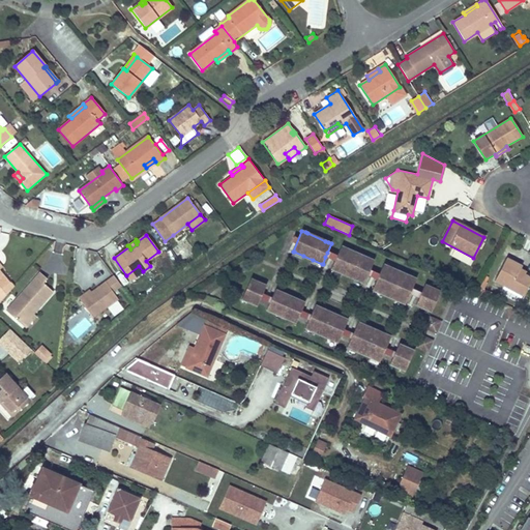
[(335,261),(332,269),(343,273),(354,278),(364,283),(367,275),(370,271),(375,261),(372,259),(369,258),(347,248),(344,247),(342,246),(336,257),(335,261)]
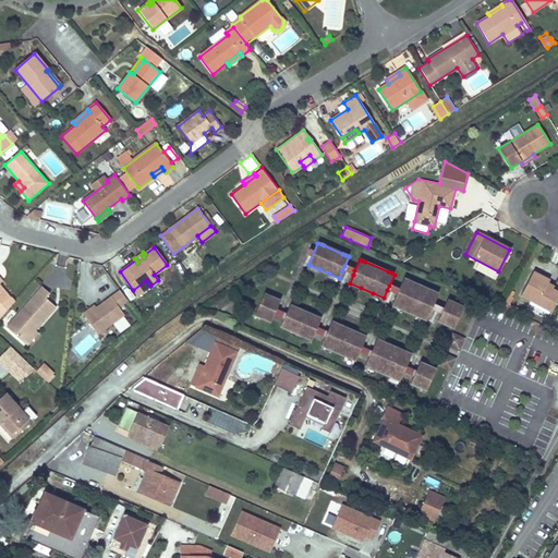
[(354,270),(344,266),(342,270),(353,275),(354,270)]
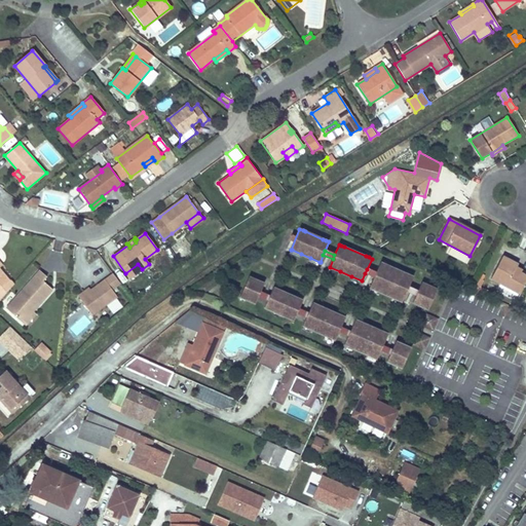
[(525,275),(519,272),(515,270),(517,266),(518,264),(501,257),(490,278),(519,293),(525,279),(525,275)]
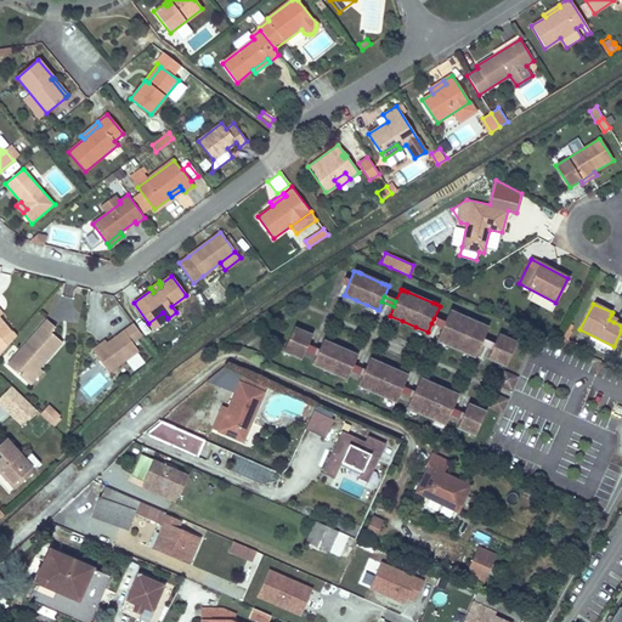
[(453,312),(451,311),(445,323),(442,328),(437,340),(439,340),(451,345),(464,351),(476,356),(481,345),(484,340),(490,327),(486,326),(482,324),(457,314),(453,312)]
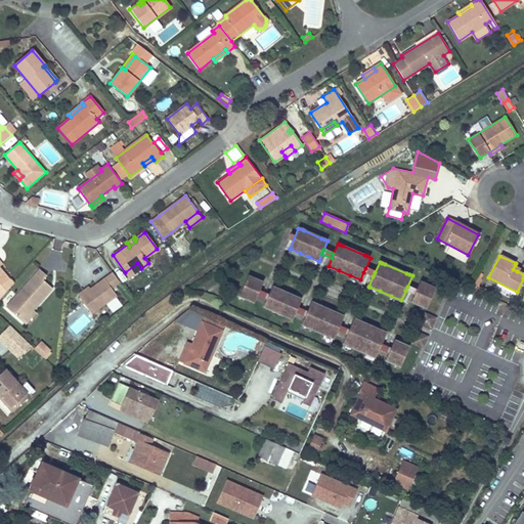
[(137,263),(125,272),(129,277),(141,268),(137,263)]
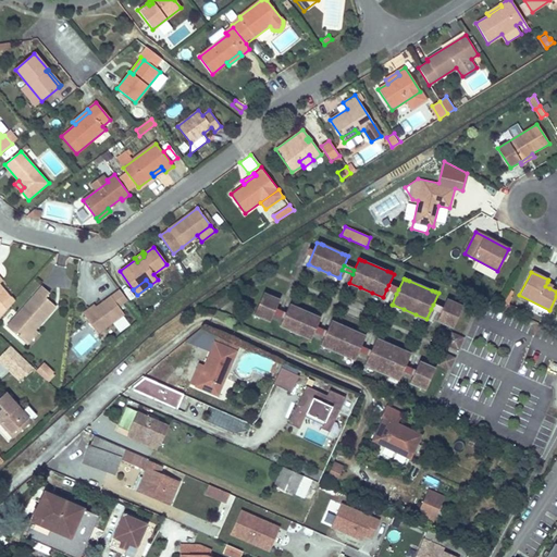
[(0,305),(10,296),(0,284),(0,305)]
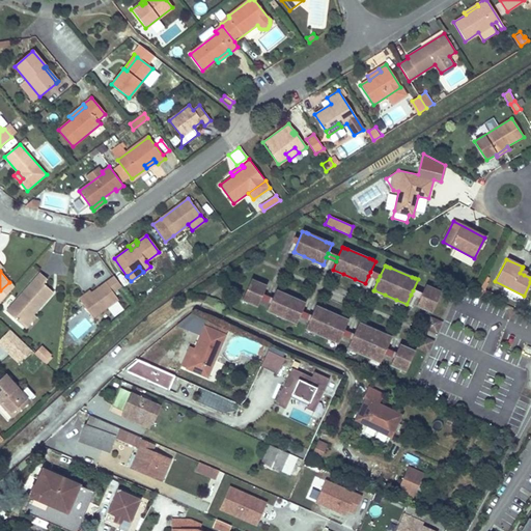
[(380,276),(370,272),(368,276),(378,280),(380,276)]
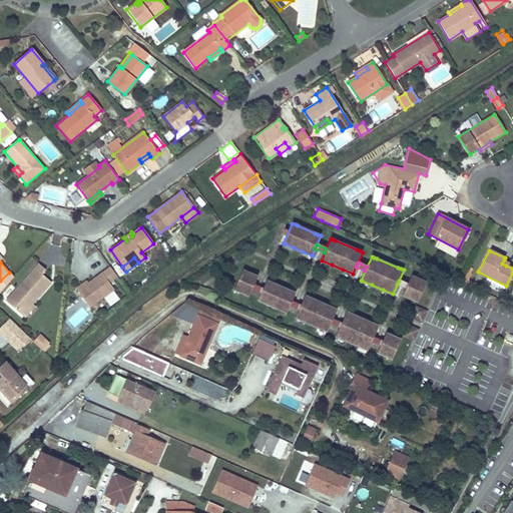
[(6,302),(22,315),(29,308),(51,282),(41,274),(45,269),(39,264),(6,302)]
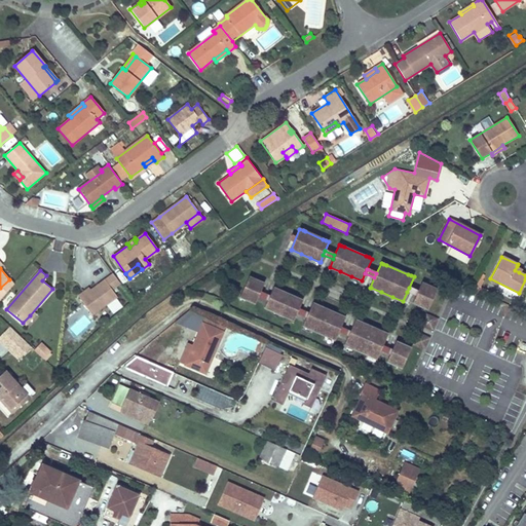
[(90,291),(80,299),(91,314),(117,296),(111,289),(120,283),(114,273),(90,291)]
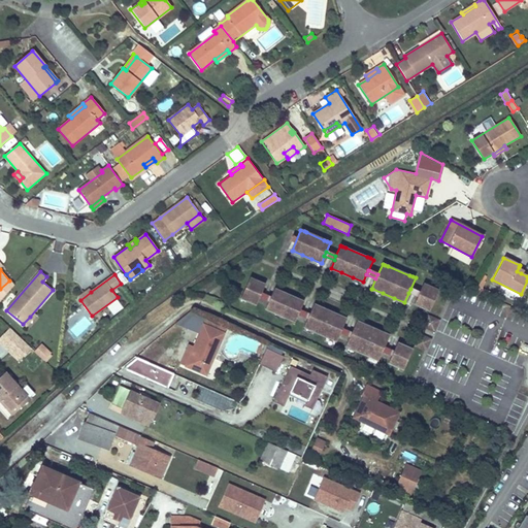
[(252,274),(243,294),(249,297),(246,301),(257,305),(261,295),(263,291),(267,282),(264,281),(261,279),(252,274)]
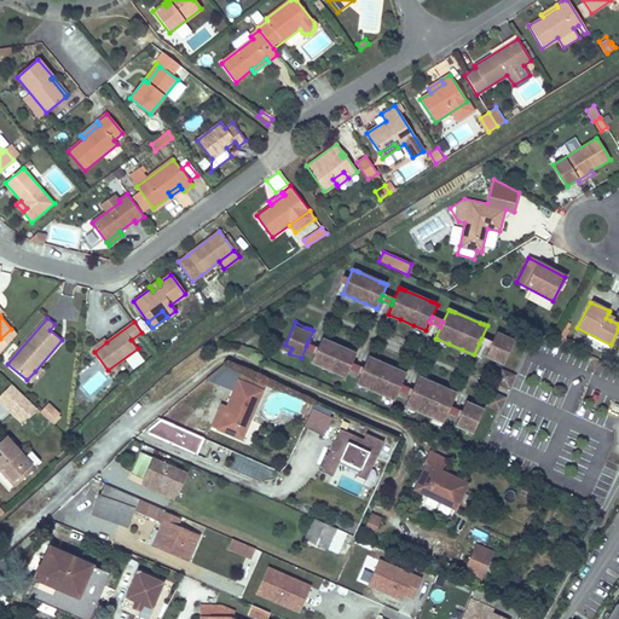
[(11,329),(0,339),(0,352),(16,335),(11,329)]
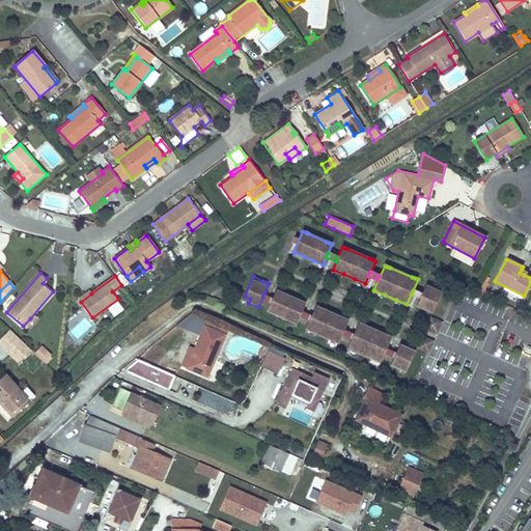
[(426,285),(422,295),(420,299),(418,306),(428,310),(429,306),(435,308),(442,292),(432,288),(429,287),(426,285)]
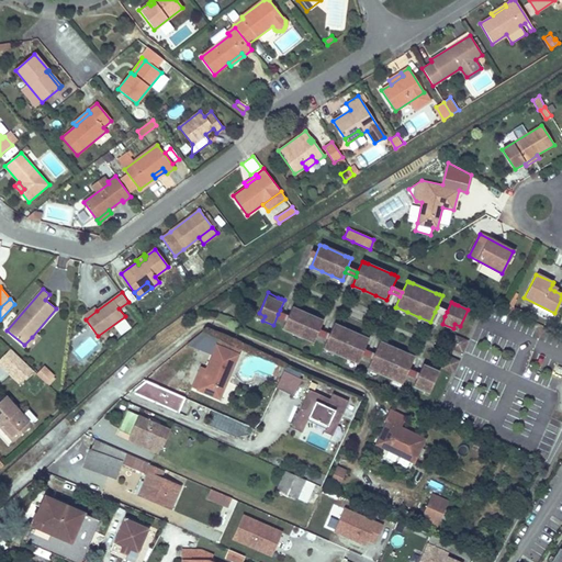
[(83,316),(86,319),(97,311),(94,307),(83,316)]
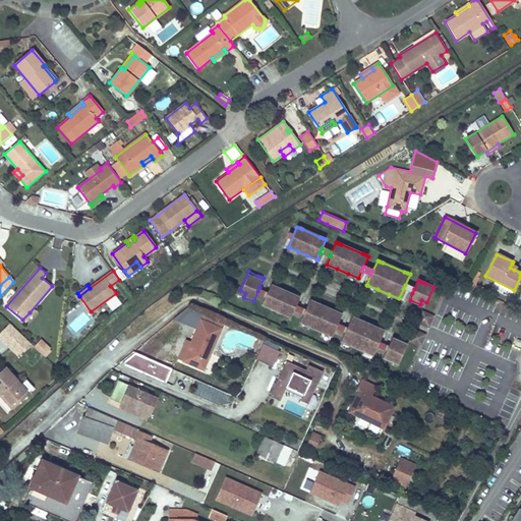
[(414,289),(405,285),(403,289),(412,293),(414,289)]
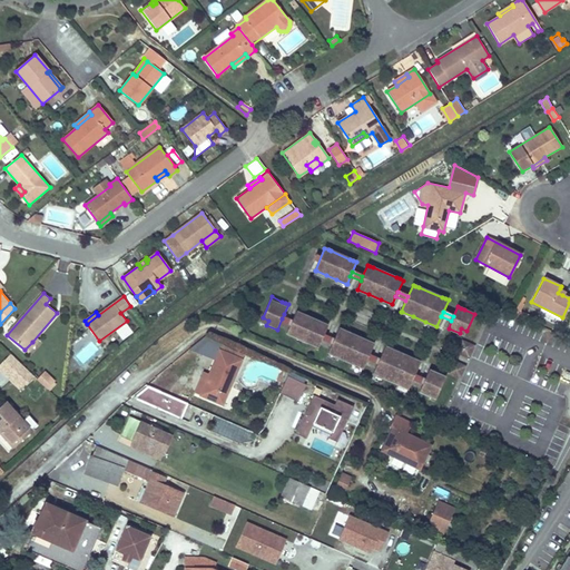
[(292,323),(287,334),(298,338),(301,334),(310,338),(307,343),(318,349),(323,337),(325,333),(328,327),(325,326),(322,324),(303,315),(300,314),(297,313),(294,318),(292,323)]
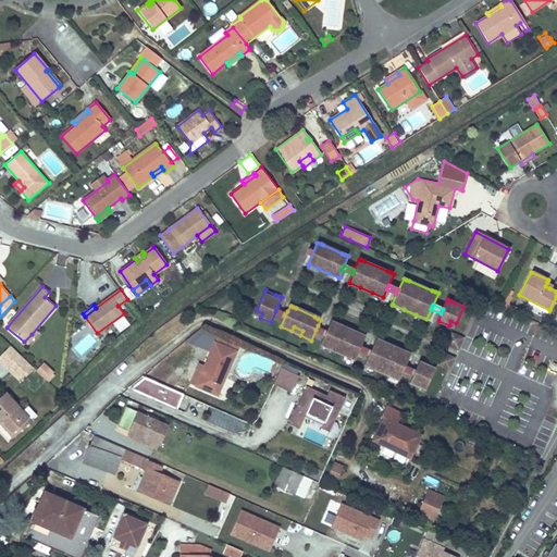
[(287,311),(277,307),(275,311),(285,316),(287,311)]
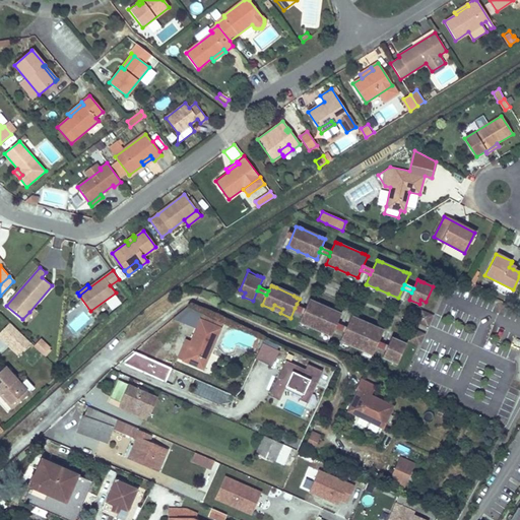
[(305,313),(300,322),(301,323),(310,327),(321,332),(331,337),(334,331),(336,327),(338,323),(342,313),(340,312),(337,311),(316,301),(313,300),(311,299),(307,308),(305,313)]
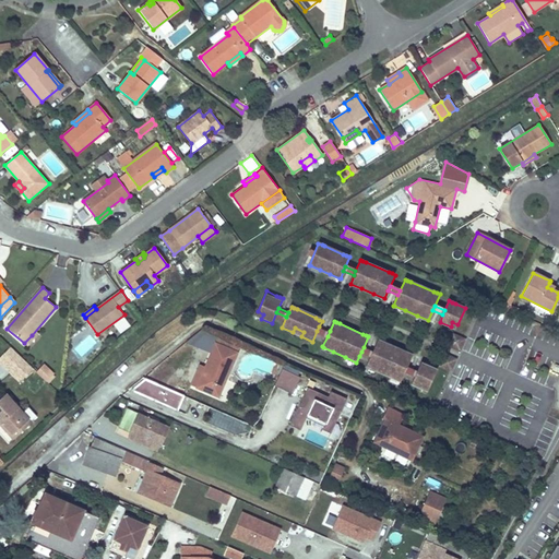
[(330,331),(319,326),(317,331),(328,336),(330,331)]
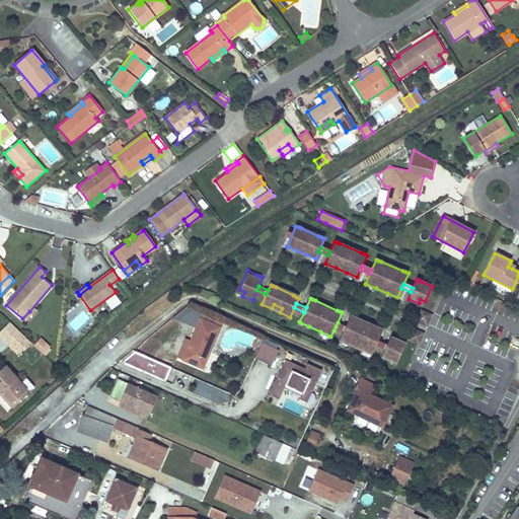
[(274,304),(272,308),(280,312),(282,308),(274,304)]
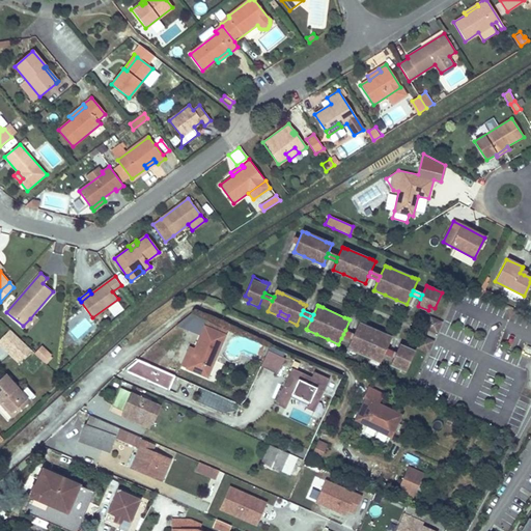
[(30,318),(23,326),(26,329),(33,320),(30,318)]
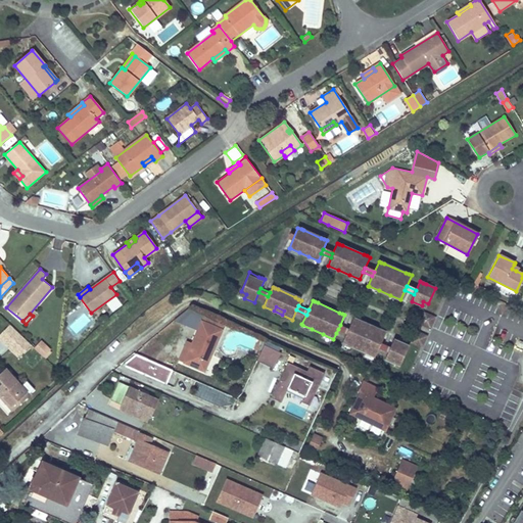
[(426,315),(422,324),(431,328),(435,319),(426,315)]
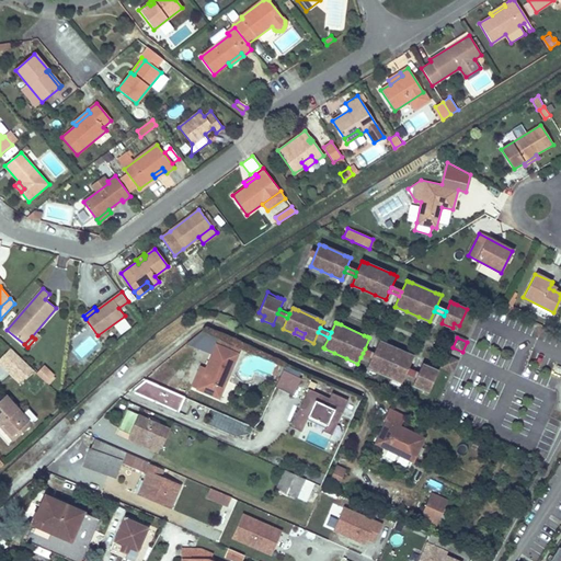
[(373,357),(368,368),(379,374),(391,379),(401,384),(402,384),(408,373),(410,368),(414,358),(411,357),(408,355),(386,345),(382,344),(379,342),(375,353),(373,357)]
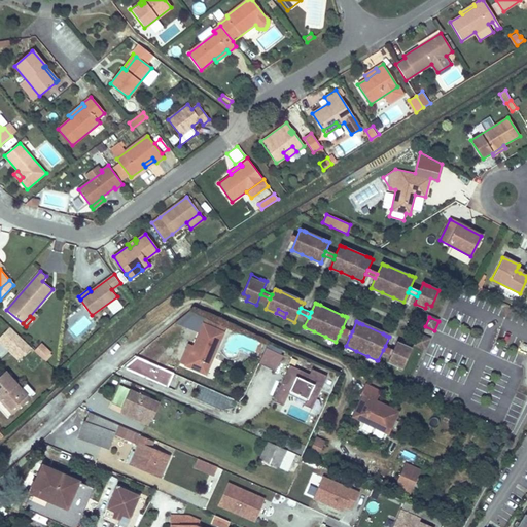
[(202,323),(184,365),(206,375),(223,332),(202,323)]
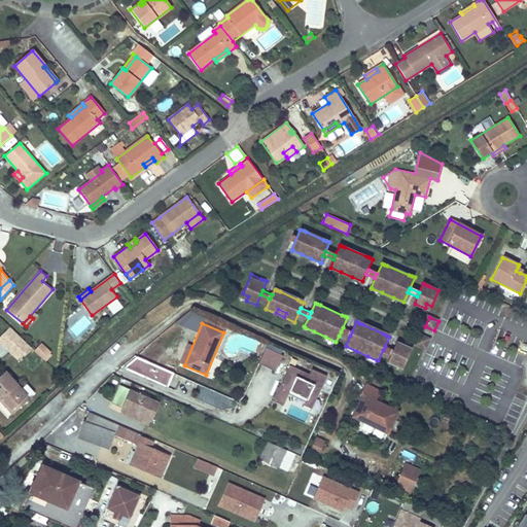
[(352,331),(343,327),(341,331),(350,336),(352,331)]
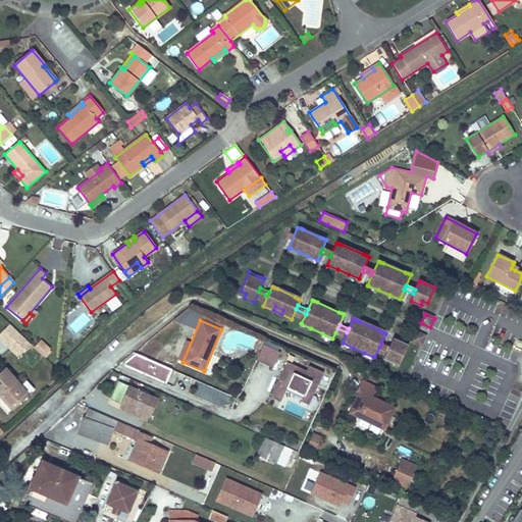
[(16,331),(5,344),(17,355),(29,344),(16,331)]
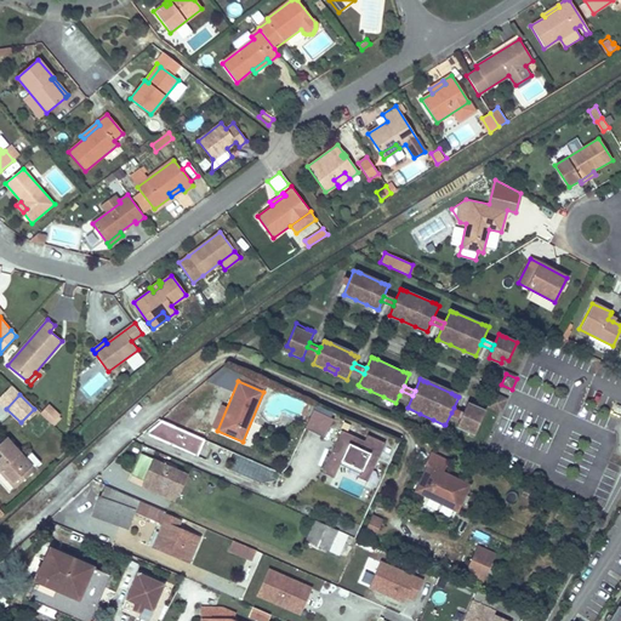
[(496,396),(491,406),(502,411),(507,400),(496,396)]
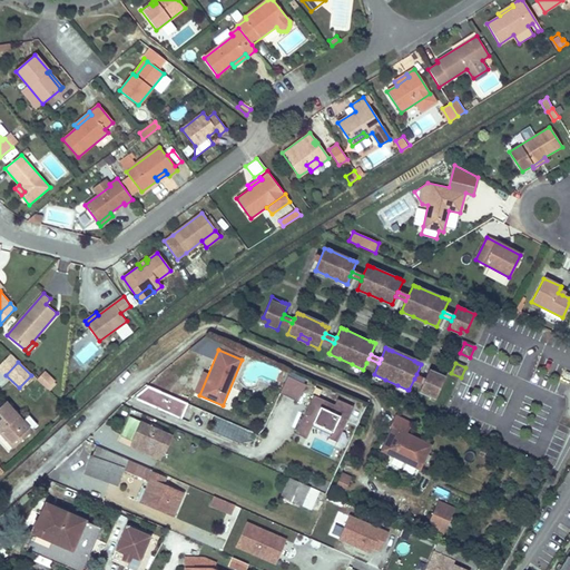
[(43,369),(36,379),(48,389),(56,379),(43,369)]
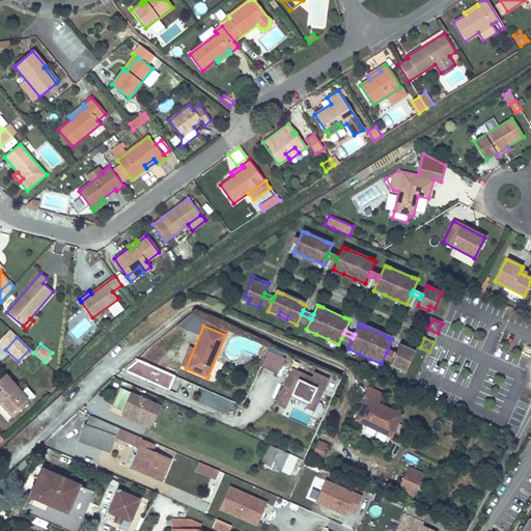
[(395,358),(391,366),(401,371),(403,366),(408,369),(415,354),(406,350),(403,348),(400,346),(397,353),(395,358)]
